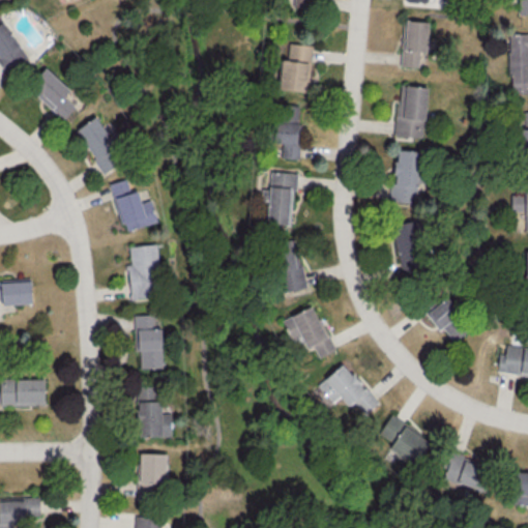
[(312,0),(295,0),(295,9),(312,9),(312,0)]
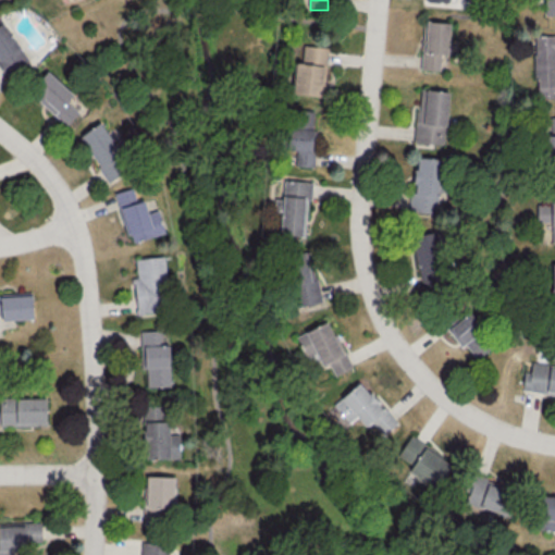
[(452,24),(427,23),(424,71),(442,72),(442,56),(451,56),(452,24)]
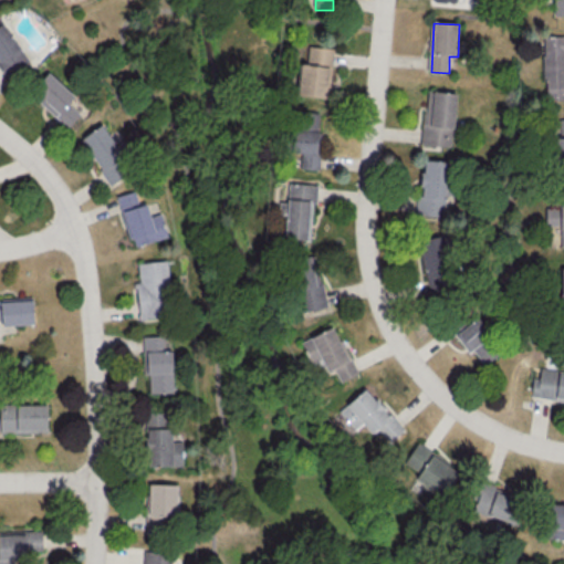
[(0,60),(0,61),(0,69),(8,80),(31,62),(3,24),(0,27),(0,60)]
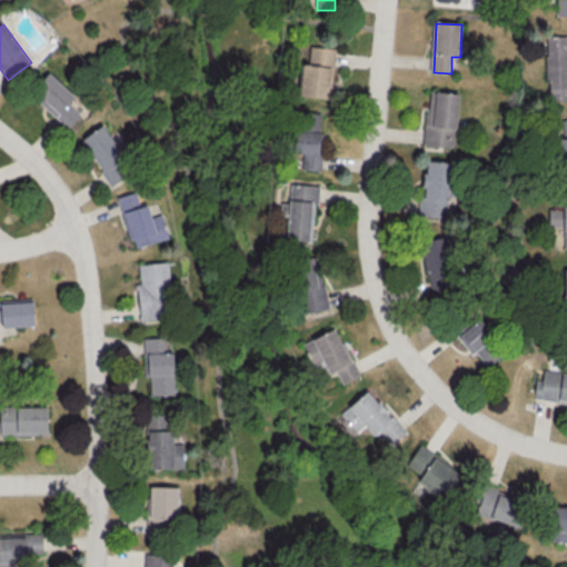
[(566,36),(547,38),(549,102),(566,101),(566,36)]
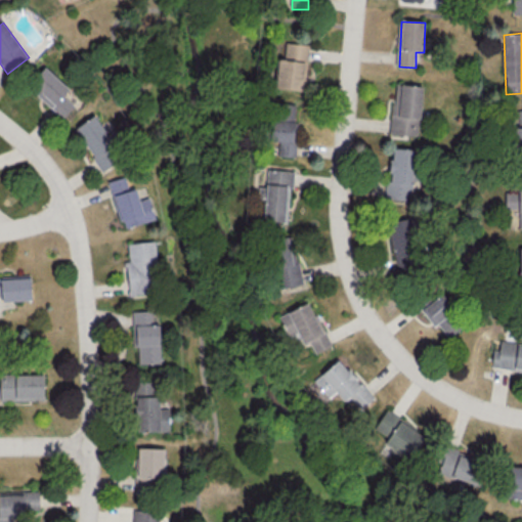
[(308,46),(287,44),(286,60),(279,59),(278,91),(306,92),(308,46)]
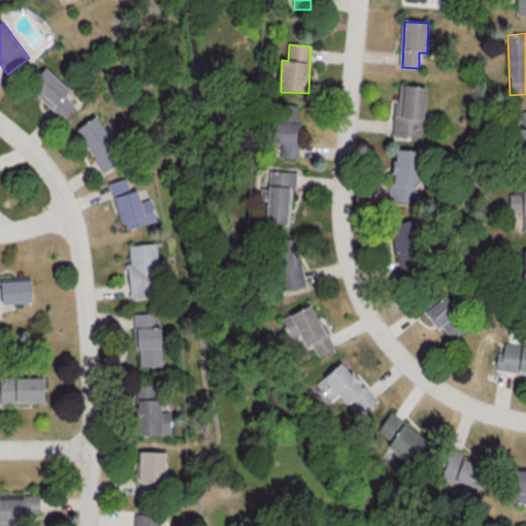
[(65,97),(71,92),(47,69),(29,89),(64,121),(76,107),(65,97)]
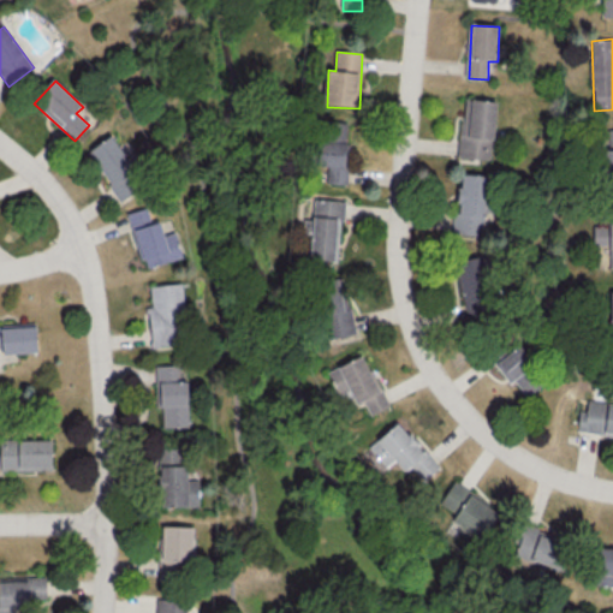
[(499,103),(466,99),(459,159),(493,162),(499,103)]
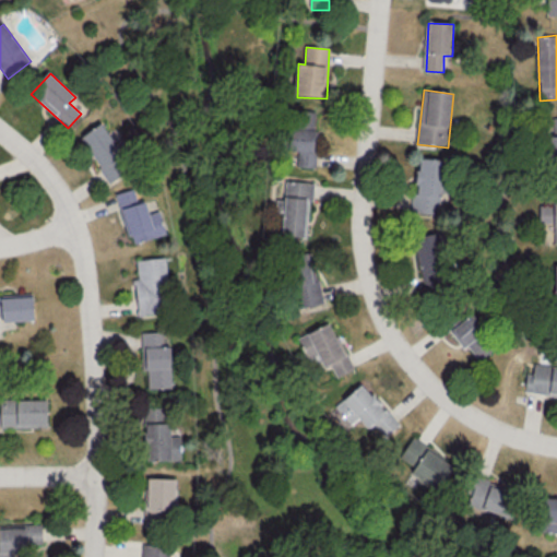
[(282,152),(298,152),(298,168),(317,168),(317,111),(293,111),(293,133),(282,133),(282,152)]
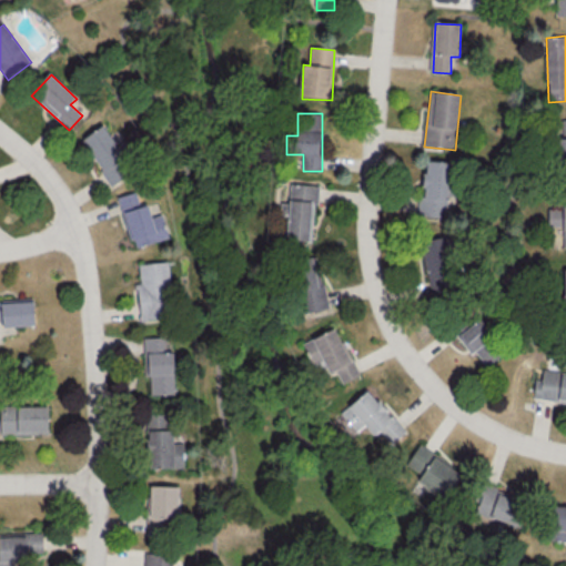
[(83,139),(112,187),(134,173),(104,127),(83,139)]
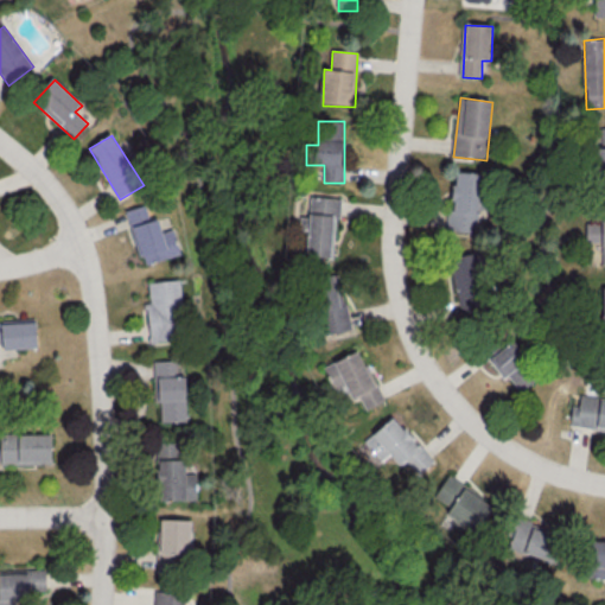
[(479,234),(482,174),(456,173),(454,212),(449,212),(447,233),(479,234)]
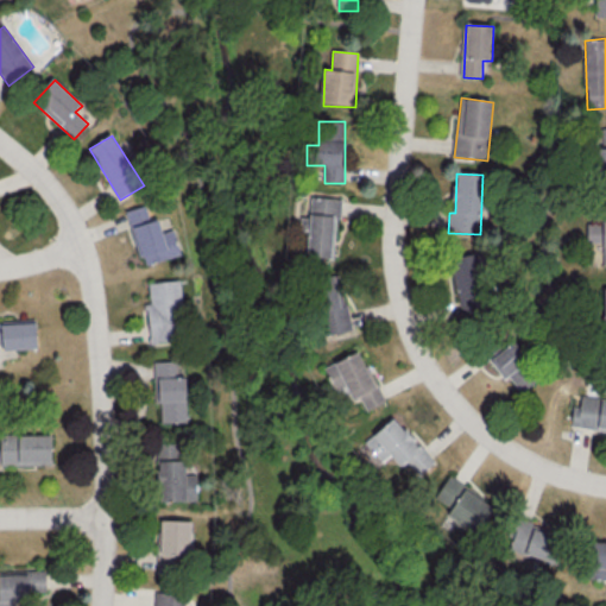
[(309,259),(334,259),(336,219),(342,220),(343,200),(311,199),(309,259)]
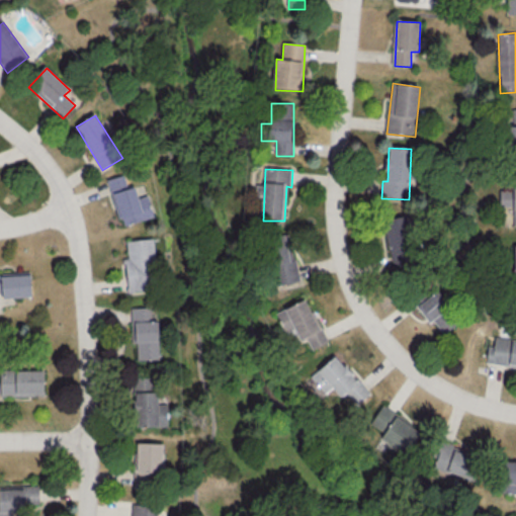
[(155,219),(149,196),(139,199),(136,187),(129,188),(125,176),(110,180),(122,227),(155,219)]
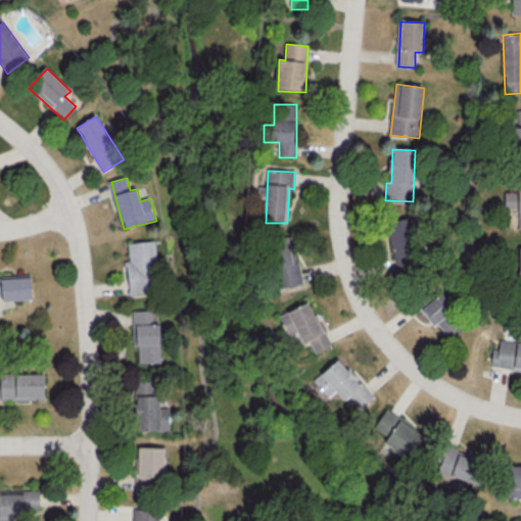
[(520,191),(506,192),(506,209),(519,209),(520,230),(520,191)]
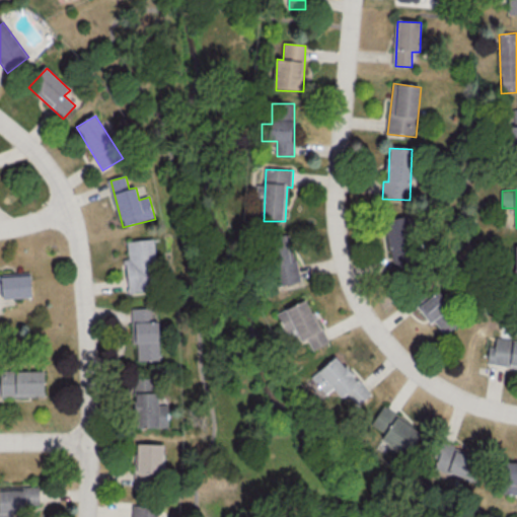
[(392,265),(416,262),(410,217),(386,220),(392,265)]
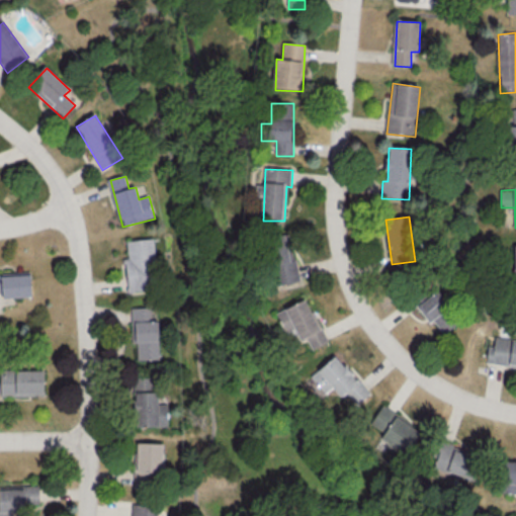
[(298,283),(291,234),(271,237),(278,286),(298,283)]
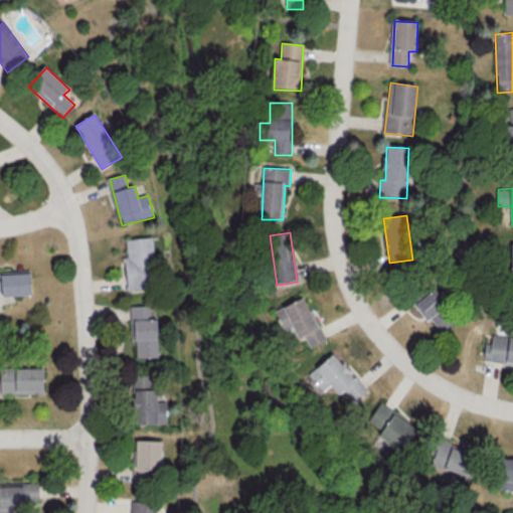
[(128,292),(156,289),(152,238),(127,240),(128,258),(125,259),(128,292)]
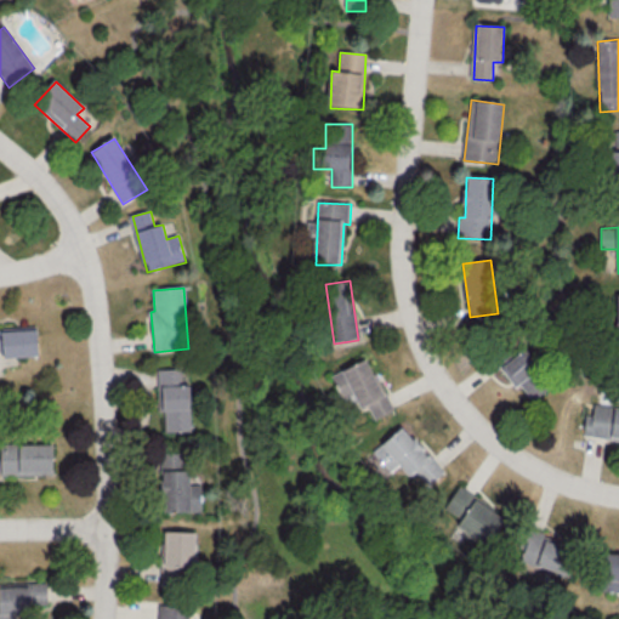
[(39,357),(38,329),(0,330),(0,353),(3,353),(3,359),(39,357)]
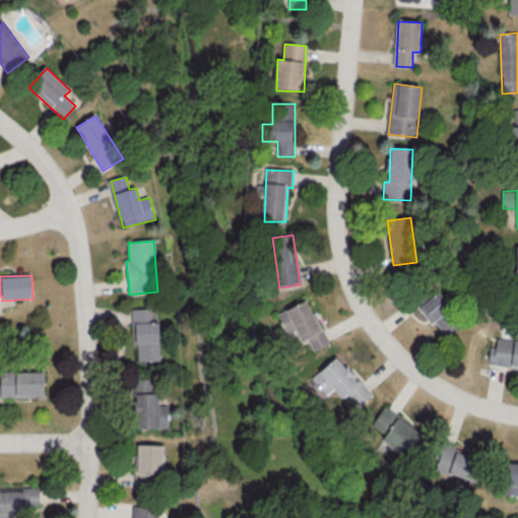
[(445,335),(462,324),(442,294),(419,308),(432,326),(437,323),(445,335)]
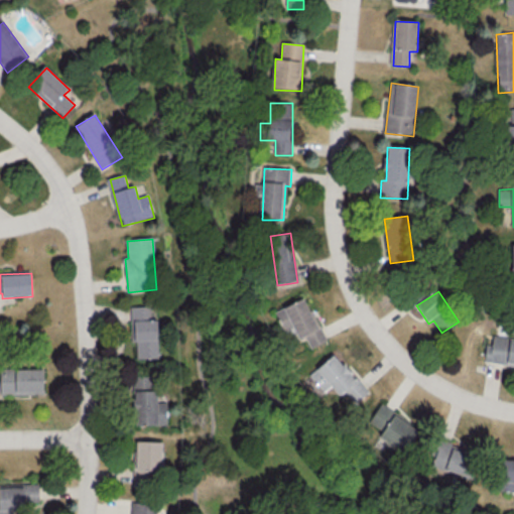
[(327,343),(307,298),(276,312),(285,334),(294,330),(300,342),(307,339),(311,350),(327,343)]
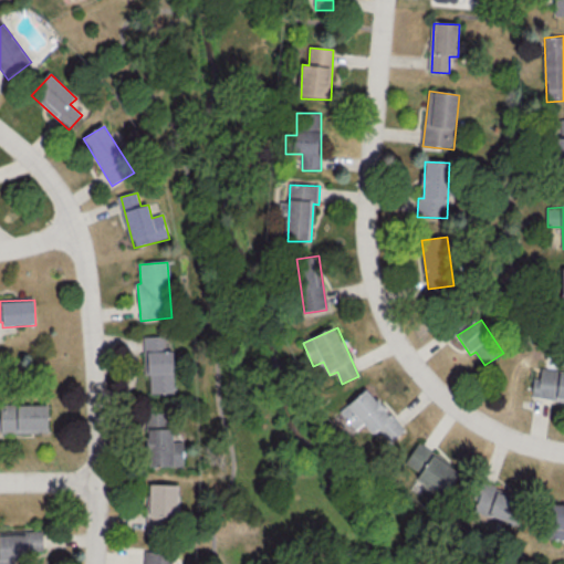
[(174,352),(167,353),(166,337),(144,338),(145,376),(150,375),(152,395),(175,394),(174,352)]
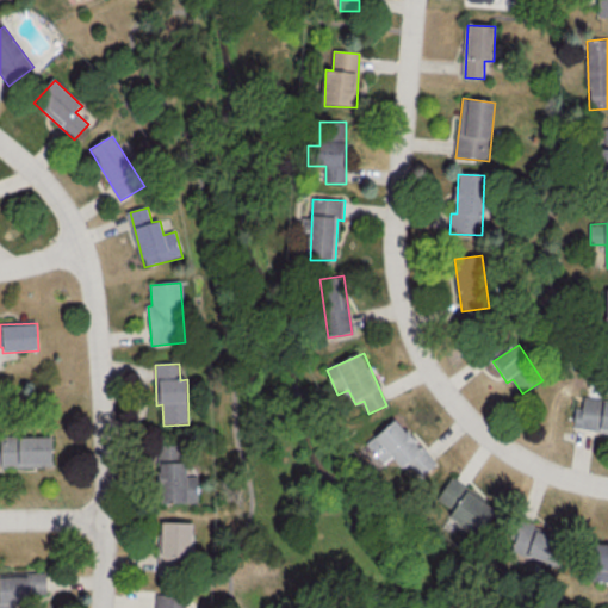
[(607,403),(584,401),(583,410),(576,409),(574,429),(607,432),(607,403)]
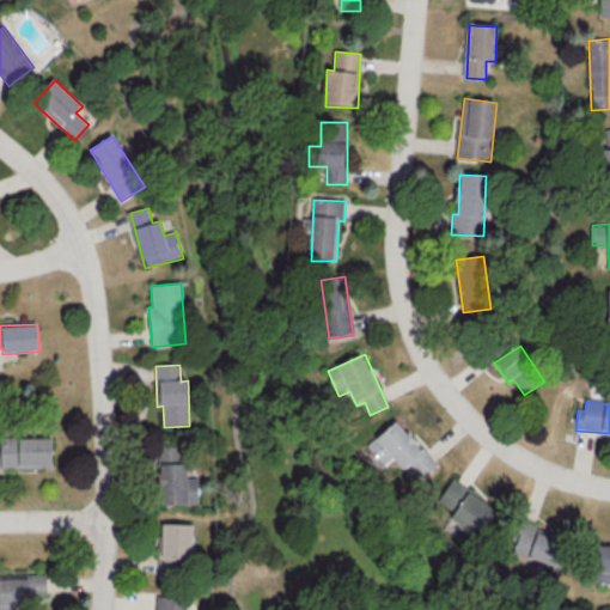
[(368,447),(386,467),(394,459),(404,471),(410,467),(424,481),(439,467),(397,421),(368,447)]
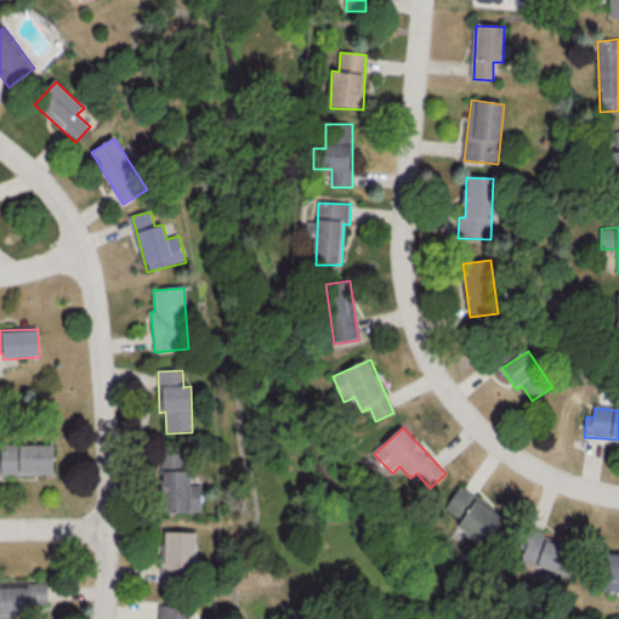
[(54,476),(54,446),(1,447),(3,477),(54,476)]
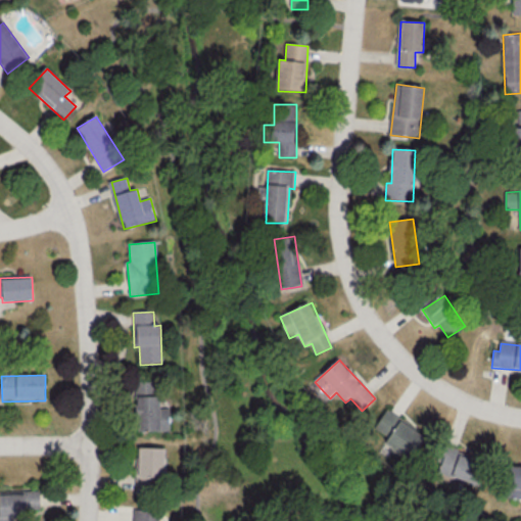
[(171,431),(171,409),(159,410),(159,383),(136,383),(137,432),(171,431)]
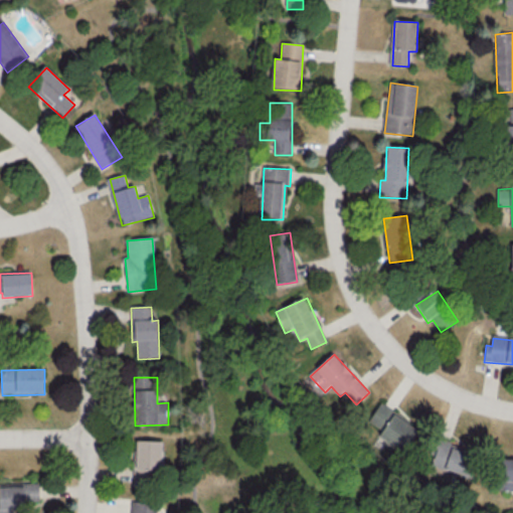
[(369,422),(383,432),(380,438),(404,453),(419,431),(381,404),(369,422)]
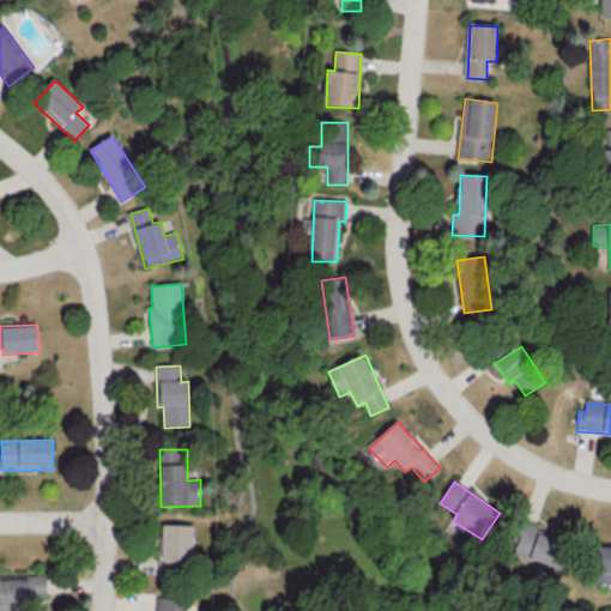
[(194,526),(163,526),(162,580),(188,580),(188,561),(194,561),(194,526)]
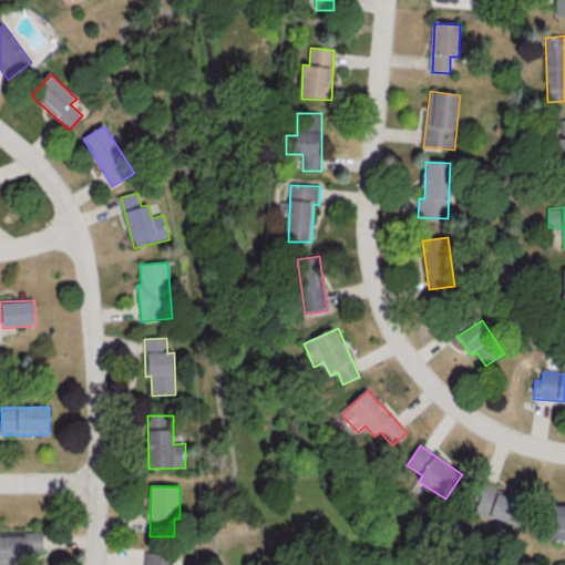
[(476,513),(512,524),(520,499),(484,488),(476,513)]
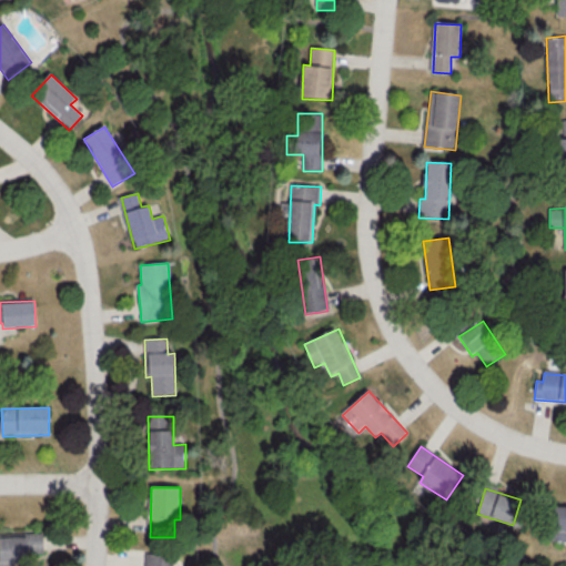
[(565,507),(553,507),(552,542),(565,542),(565,507)]
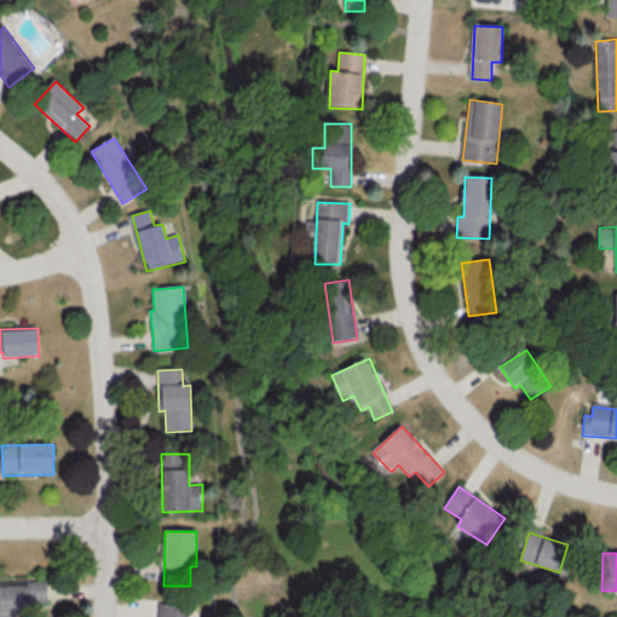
[(18,616),(18,609),(48,607),(47,583),(0,583),(0,616),(18,616)]
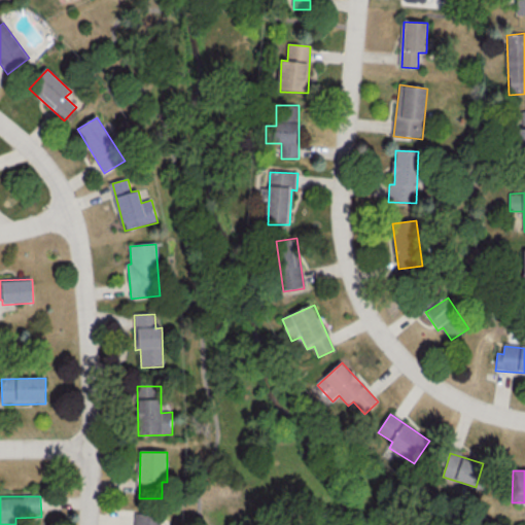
[(161,524),(162,515),(135,514),(134,524),(161,524)]
